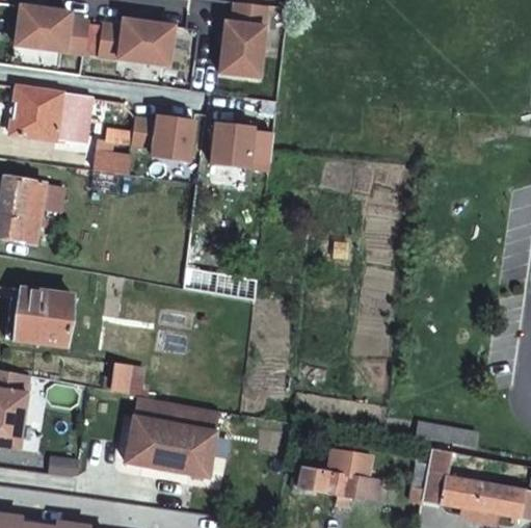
[(258,74),(266,2),(245,0),(235,0),(232,20),(224,19),(219,70),(258,74)]
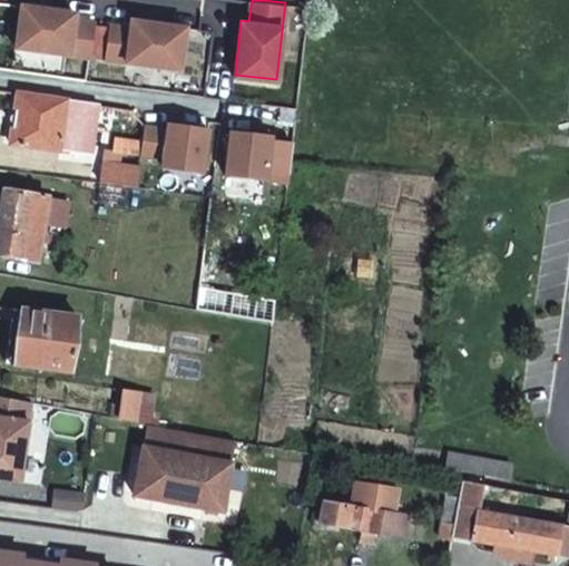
[(16,44),(89,55),(94,20),(74,18),(75,9),(21,2),(16,44)]
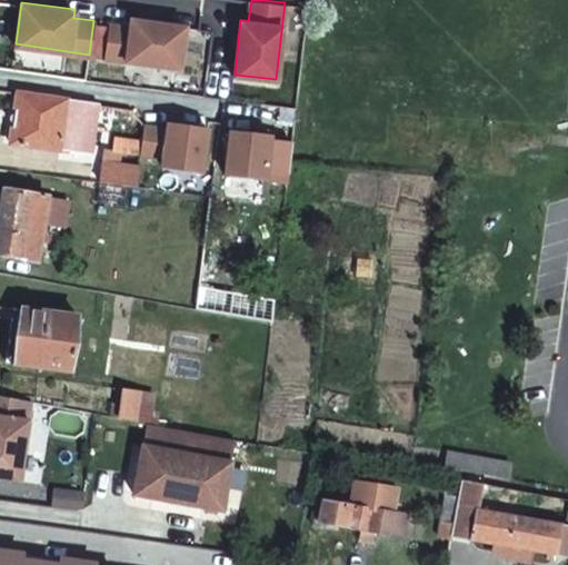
[(106,57),(179,67),(185,25),(131,17),(129,27),(110,25),(106,57)]
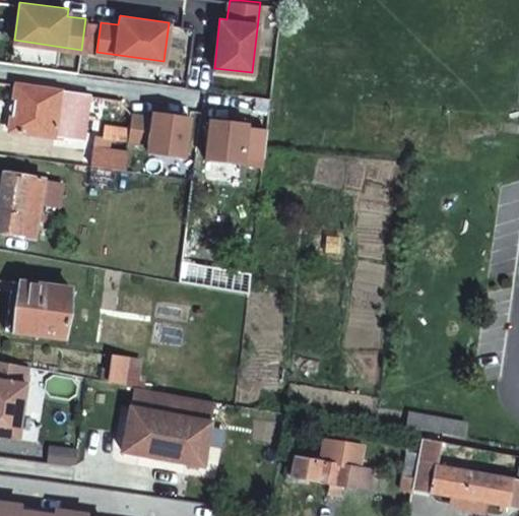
[(84,136),(84,132),(90,93),(16,82),(9,128),(52,135),(52,131),(84,136)]
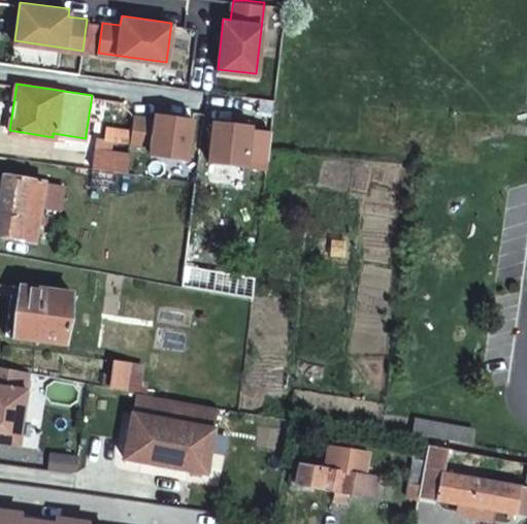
[(155,118),(135,115),(130,141),(150,144),(149,152),(188,158),(193,118),(155,112),(155,118)]
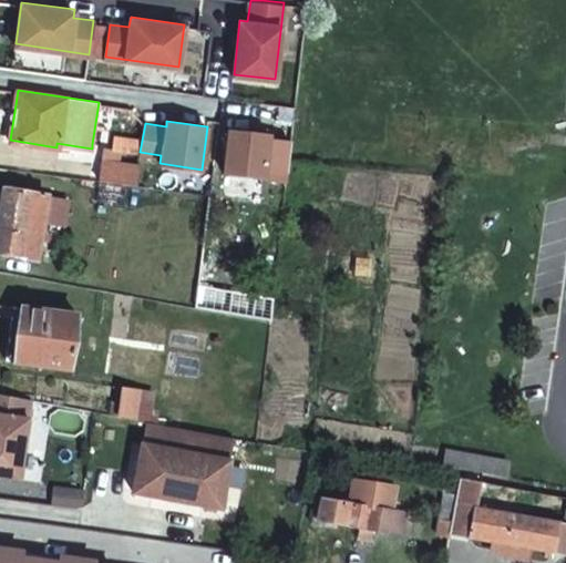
[(269,133),(228,129),(224,172),(265,176),(266,169),(288,171),(291,142),(268,139),(269,133)]
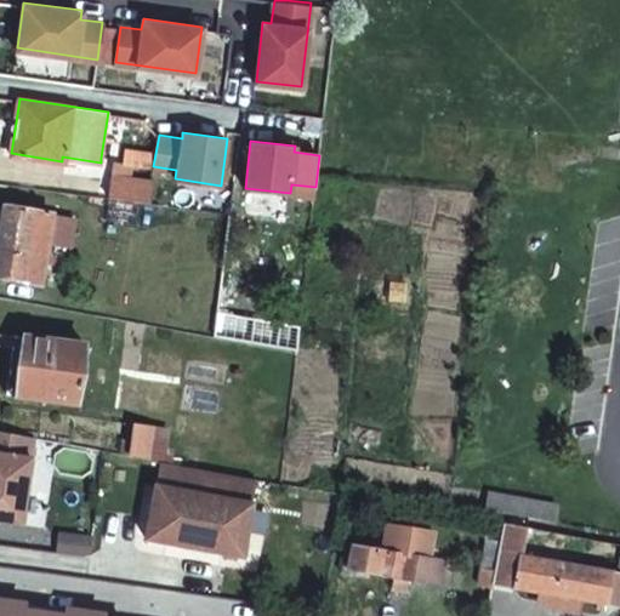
[(109,195),(147,200),(152,180),(126,175),(129,163),(115,160),(109,195)]
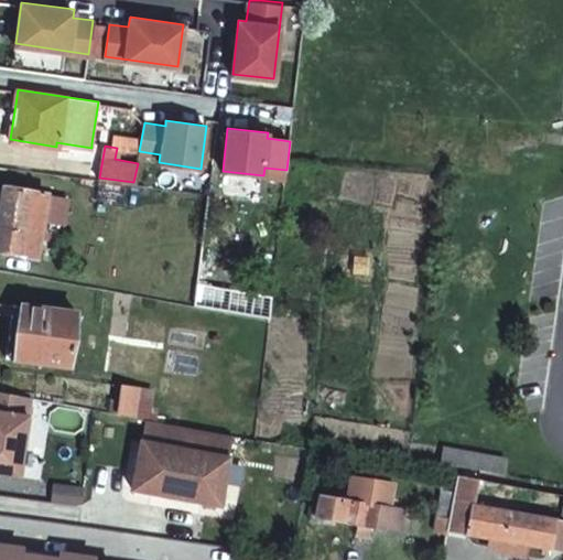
[(46,191),(3,184),(1,195),(0,194),(0,248),(34,255),(46,191)]
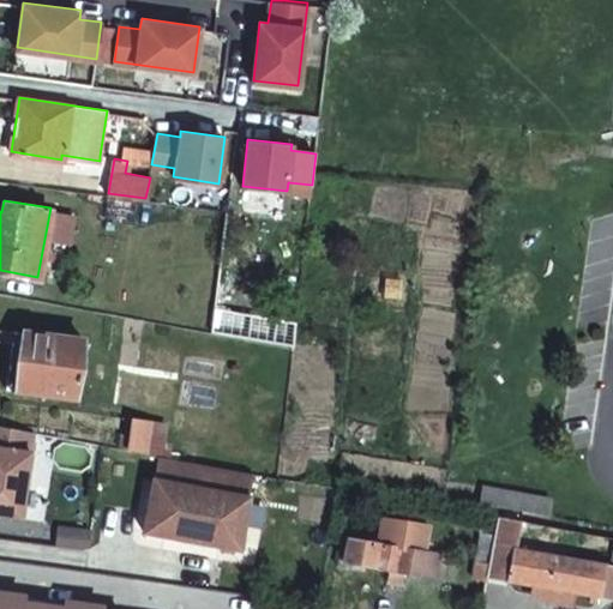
[(74,396),(82,337),(12,329),(5,385),(74,396)]
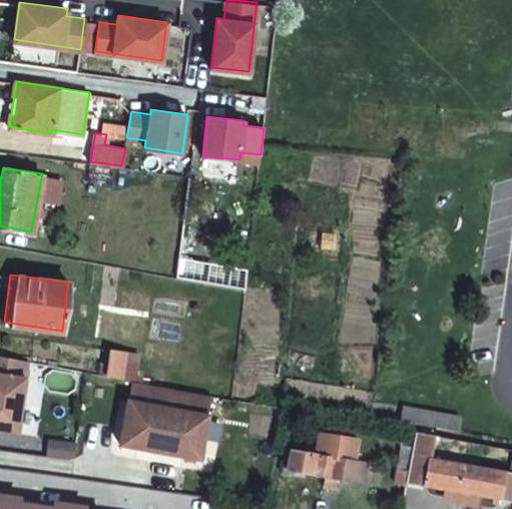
[(109,346),(105,375),(132,378),(134,359),(124,357),(125,348),(109,346)]
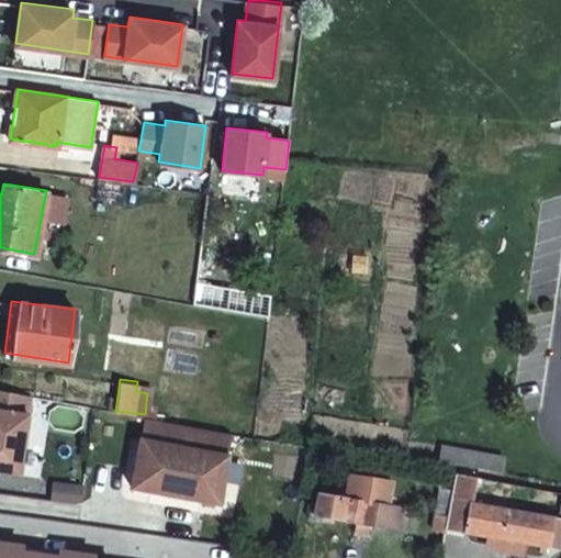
[(30,394),(0,388),(0,469),(18,473),(30,394)]
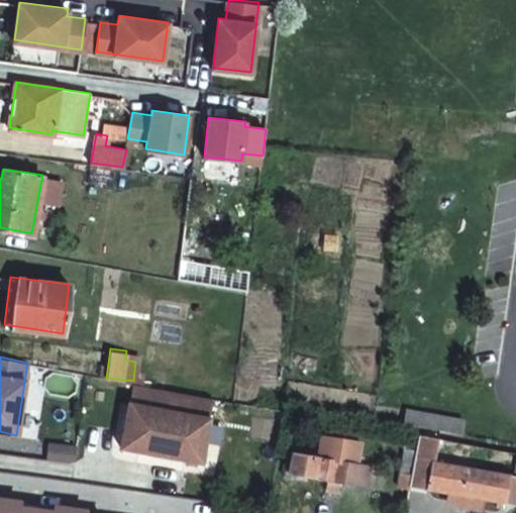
[(118,445),(151,451),(152,445),(169,449),(167,454),(198,459),(210,399),(129,383),(118,445)]
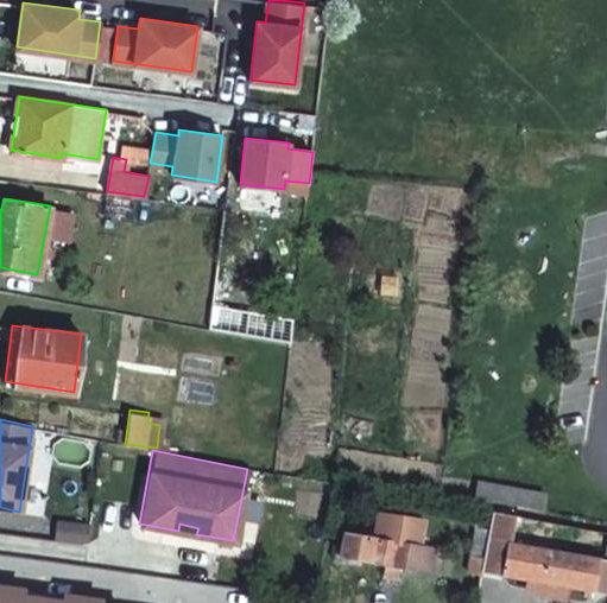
[(547,494),(476,482),(474,500),(544,512),(547,494)]
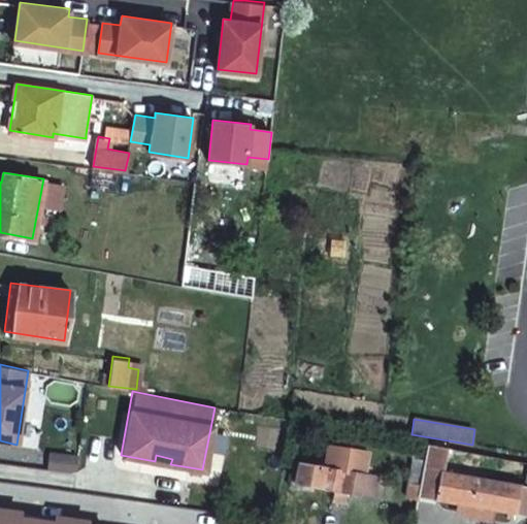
[(526,486),(442,471),(446,447),(427,444),(424,459),(418,493),(526,513),(526,486)]
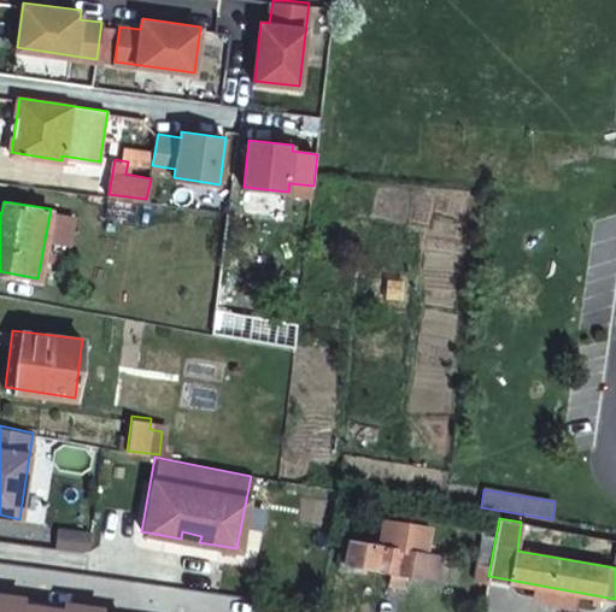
[(421,576),(426,552),(429,527),(383,519),(380,545),(348,539),(345,563),(391,571),(388,582),(403,586),(405,572),(421,576)]
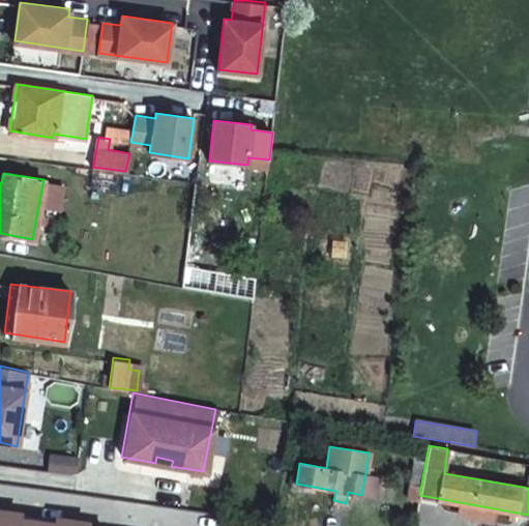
[(156,457),(155,463),(171,466),(173,461),(156,457)]
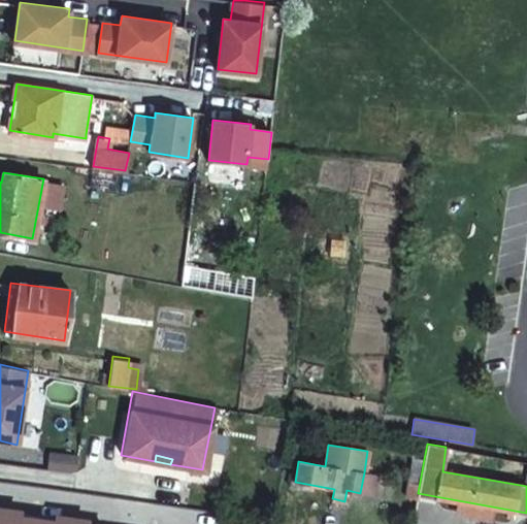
[(418,493),(424,459),(413,457),(406,495),(418,497),(418,493)]
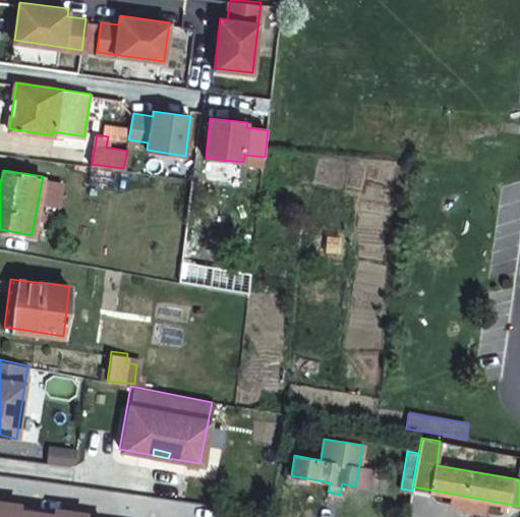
[(371,468),(359,466),(355,486),(367,489),(371,468)]
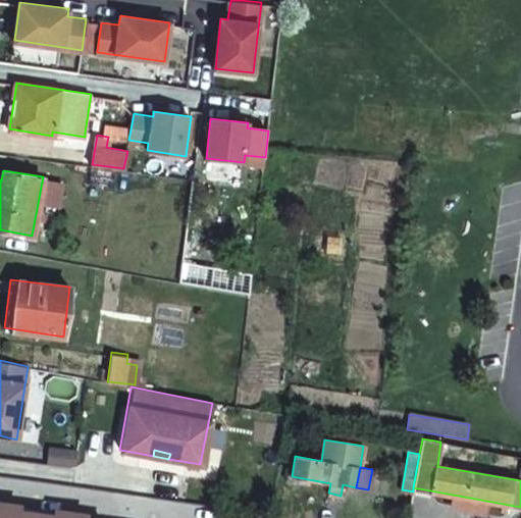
[(399,504),(410,506),(413,491),(402,489),(399,504)]
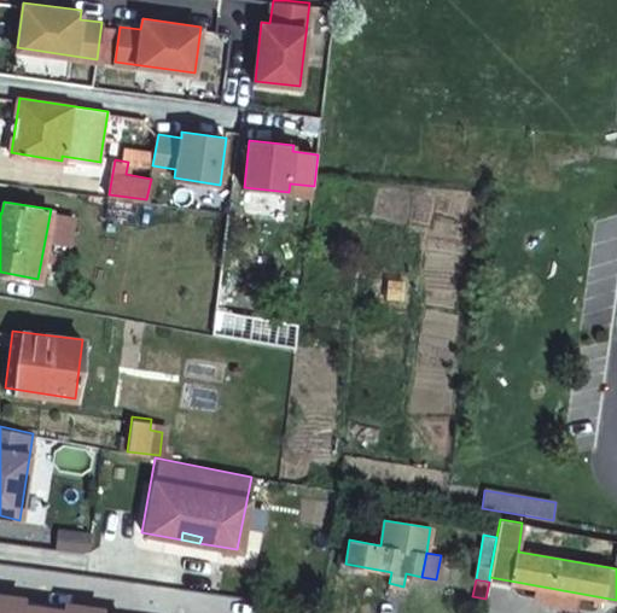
[(3,596),(1,602),(19,606),(21,599),(3,596)]
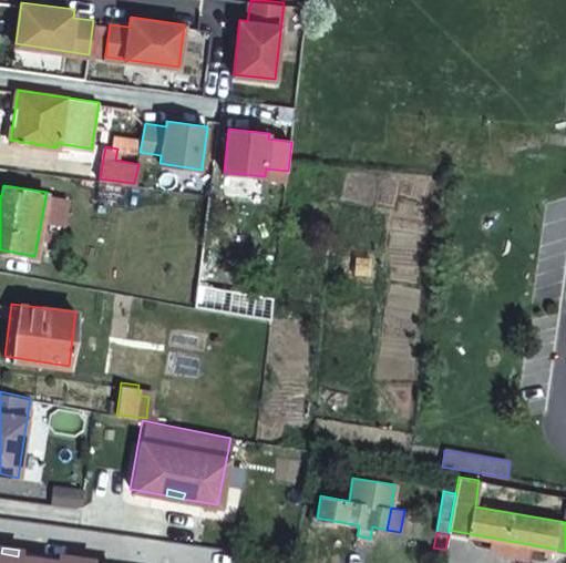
[(1,553),(0,553),(0,562),(69,562),(55,561),(18,556),(1,553)]
